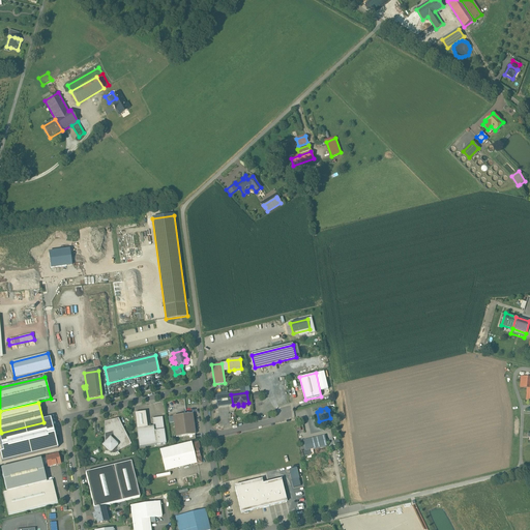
[(135,413),(137,430),(147,428),(145,412),(135,413)]
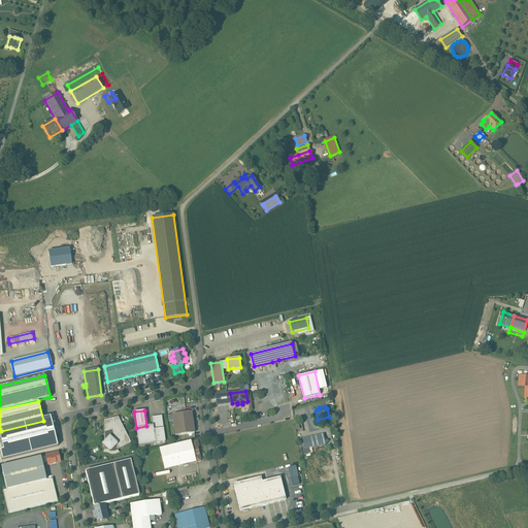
[(191,413),(172,415),(173,420),(178,420),(179,423),(186,423),(186,424),(193,423),(191,413)]
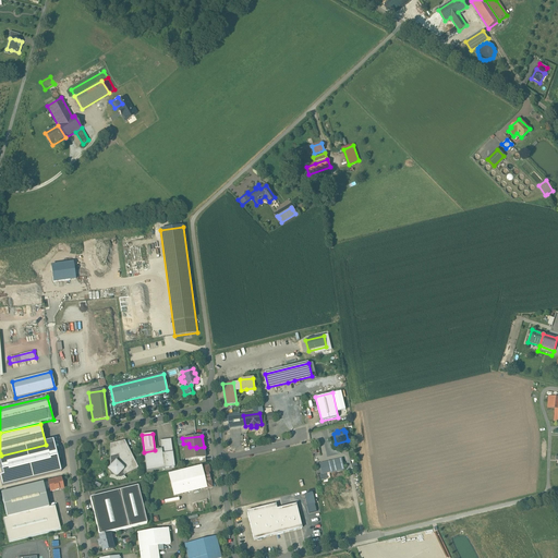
[(170,439),(159,440),(161,449),(161,455),(172,452),(170,439)]
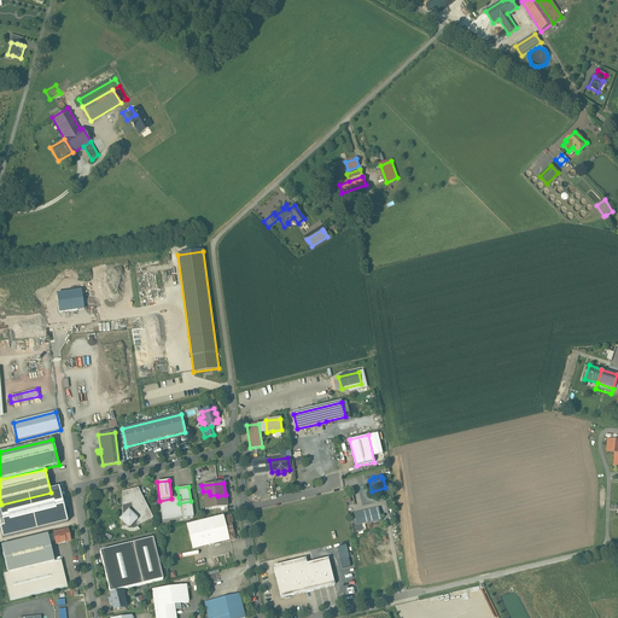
[(153,518),(138,488),(121,491),(122,517),(118,520),(122,523),(122,525),(126,525),(128,526),(129,526),(130,528),(133,526),(134,526),(136,525),(139,525),(153,518)]
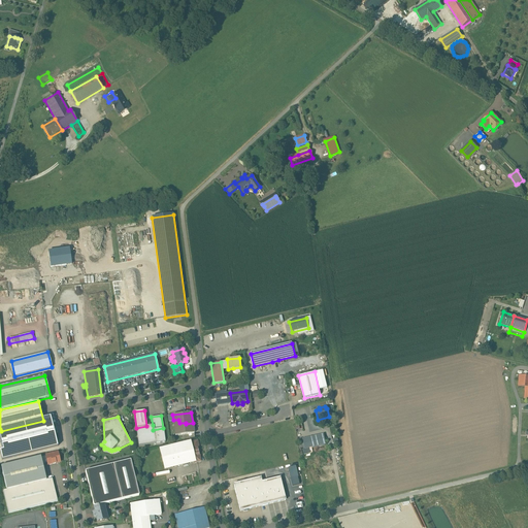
[(186,423),(179,423),(178,420),(173,420),(173,421),(175,435),(194,433),(193,423),(186,424),(186,423)]
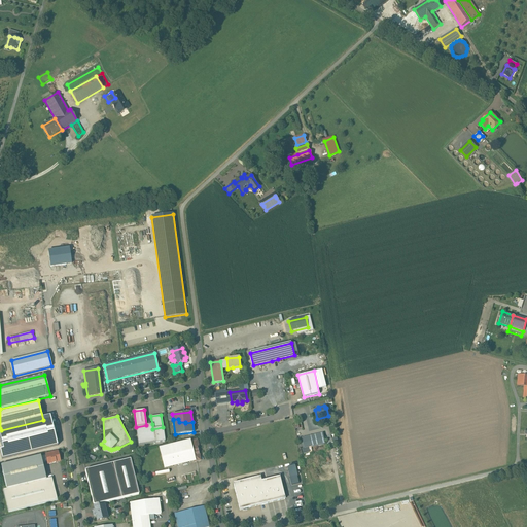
[(48,422),(29,427),(31,437),(49,433),(48,429),(49,428),(48,422)]
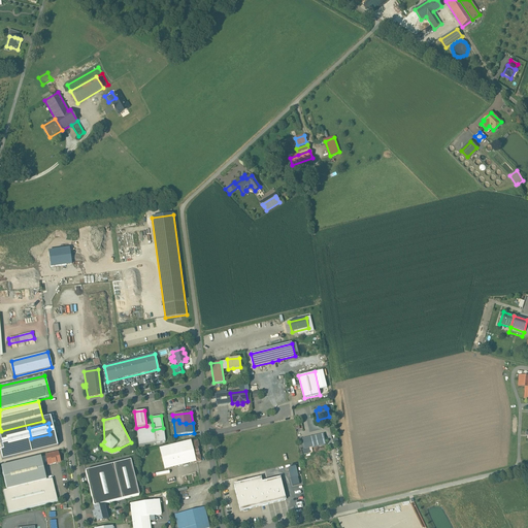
[(146,426),(136,428),(138,446),(155,443),(153,430),(153,425),(146,426)]
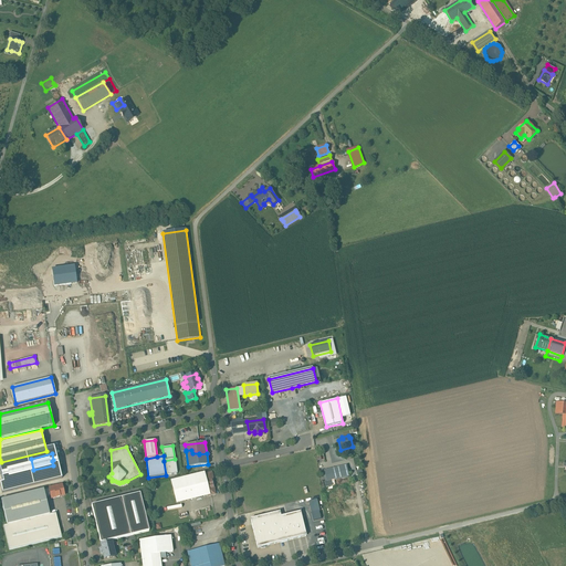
[(31,459),(0,465),(0,475),(3,492),(27,486),(24,479),(28,473),(28,472),(33,470),(31,459)]
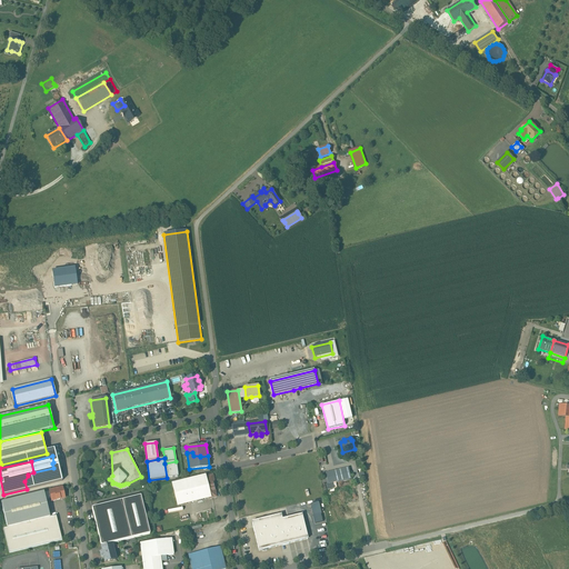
[(176,461),(165,463),(167,478),(178,477),(176,461)]
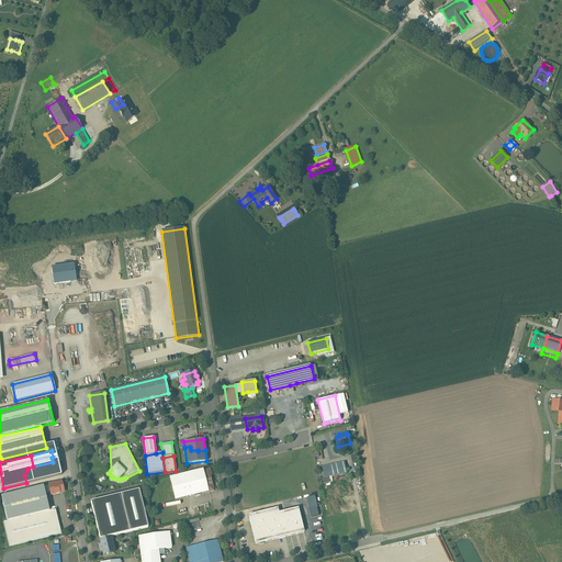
[(345,462),(325,467),(328,478),(347,472),(345,462)]
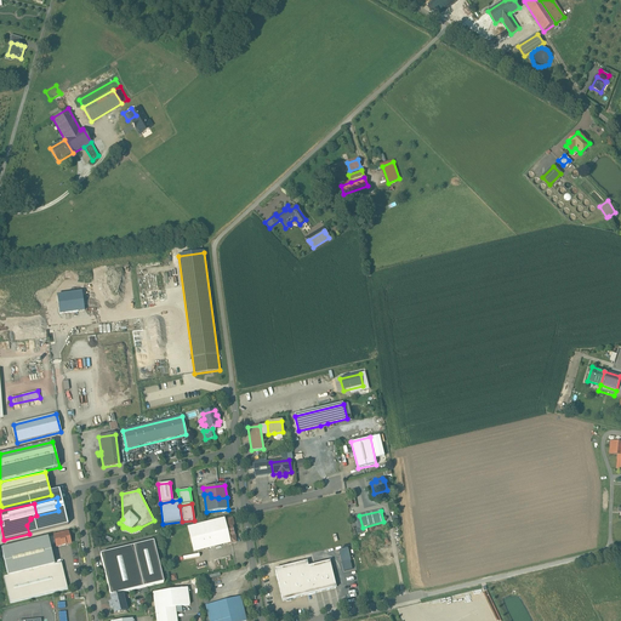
[(232,519),(223,520),(229,542),(227,542),(228,545),(235,542),(234,536),(233,530),(234,530),(232,524),(233,524),(232,519)]
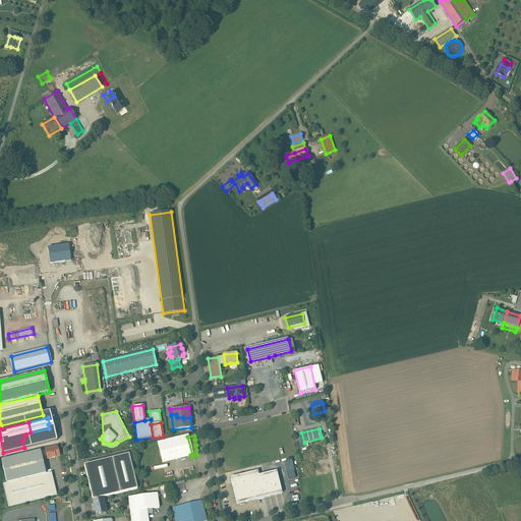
[(187,437),(158,444),(162,462),(190,455),(192,455),(187,437)]
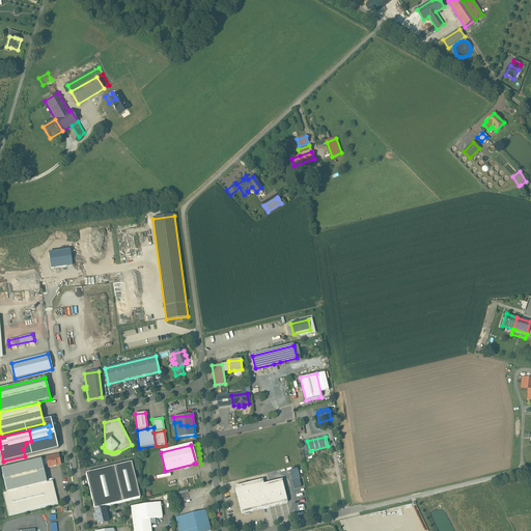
[(58,455),(46,458),(48,468),(60,465),(58,455)]
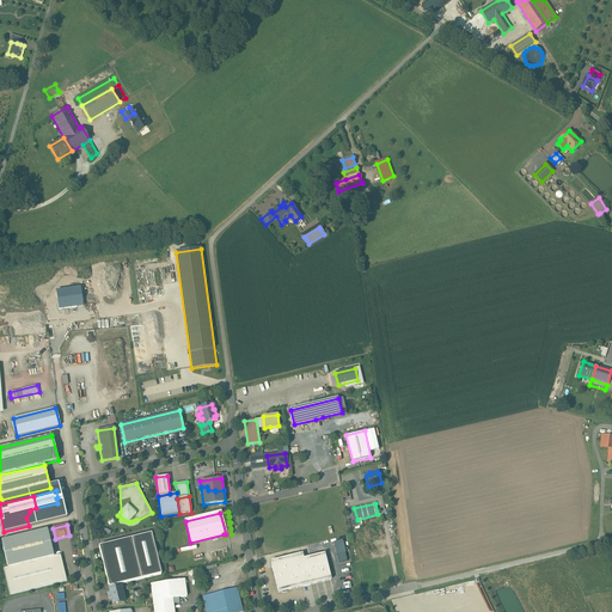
[(47,530),(1,540),(7,568),(54,556),(47,530)]
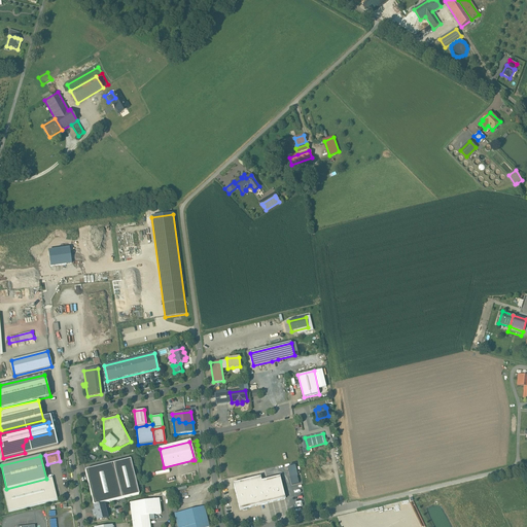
[(130,459),(113,463),(121,498),(138,494),(130,459)]
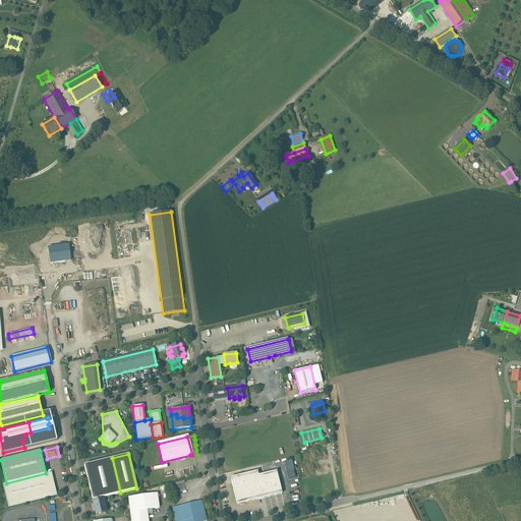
[(112,458),(83,465),(93,500),(103,498),(120,493),(112,458)]
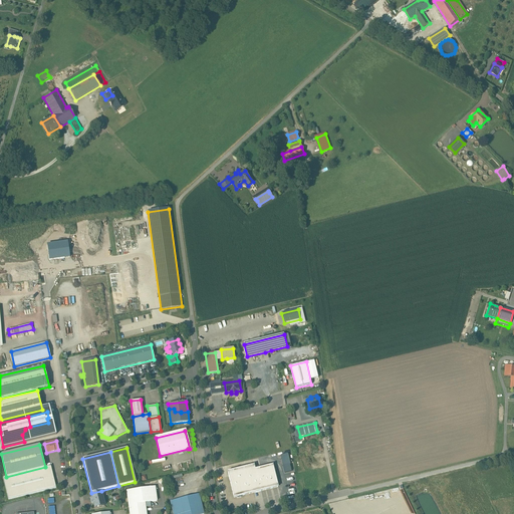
[(280,455),(284,473),(292,471),(288,453),(280,455)]
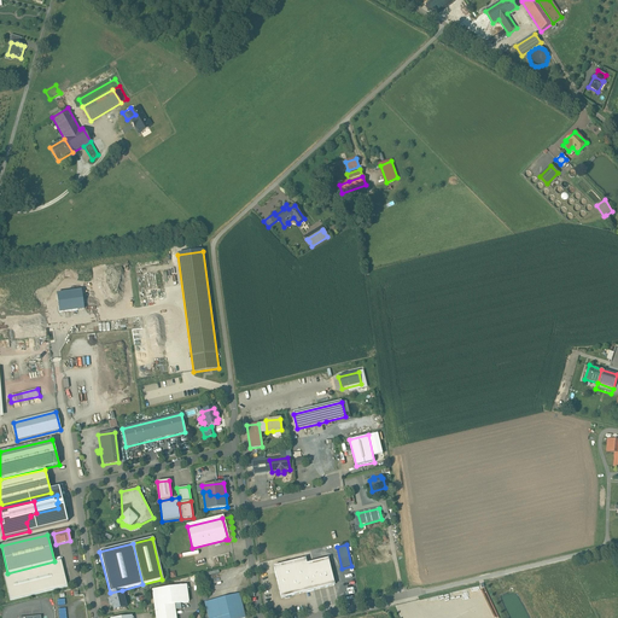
[(304,559),(273,566),(281,599),(284,598),(285,599),(290,598),(290,596),(334,586),(327,559),(305,564),(304,559)]
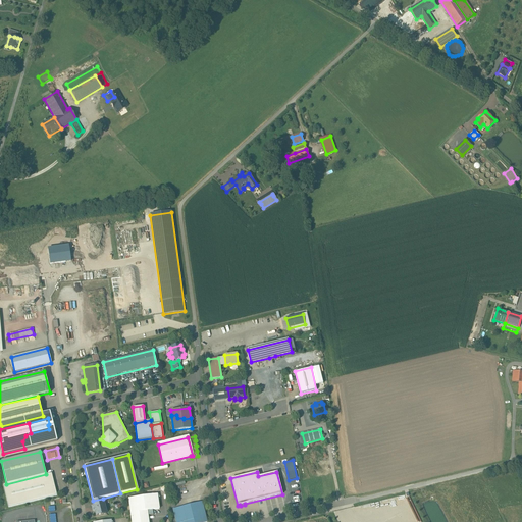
[(46,474),(6,484),(3,484),(8,507),(56,496),(51,473),(46,474)]
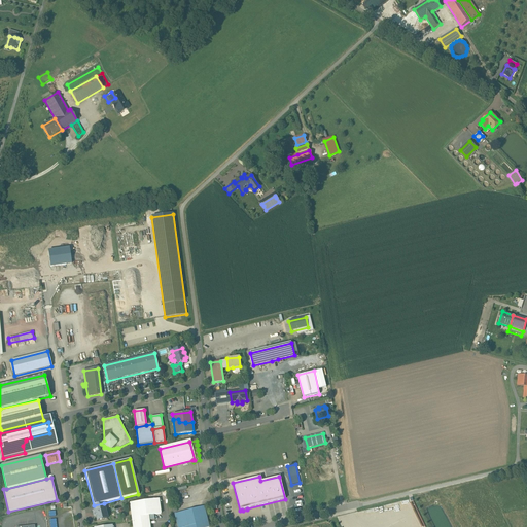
[(159,499),(130,503),(132,526),(149,526),(149,520),(154,520),(153,515),(161,514),(159,499)]
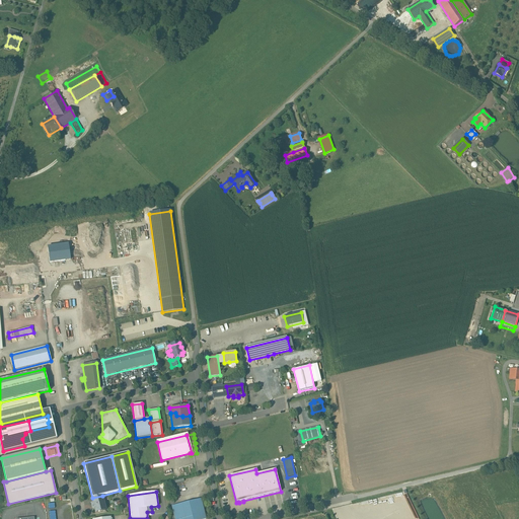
[(92,498),(91,498),(93,503),(90,504),(92,509),(94,508),(95,513),(105,510),(102,496),(92,498)]
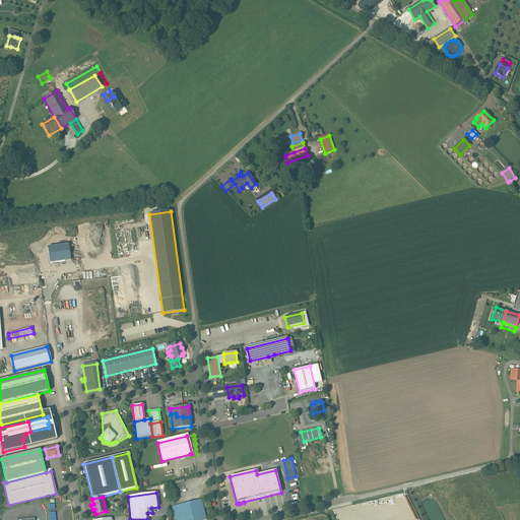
[(205,519),(201,501),(174,507),(175,511),(174,511),(175,519),(205,519)]
